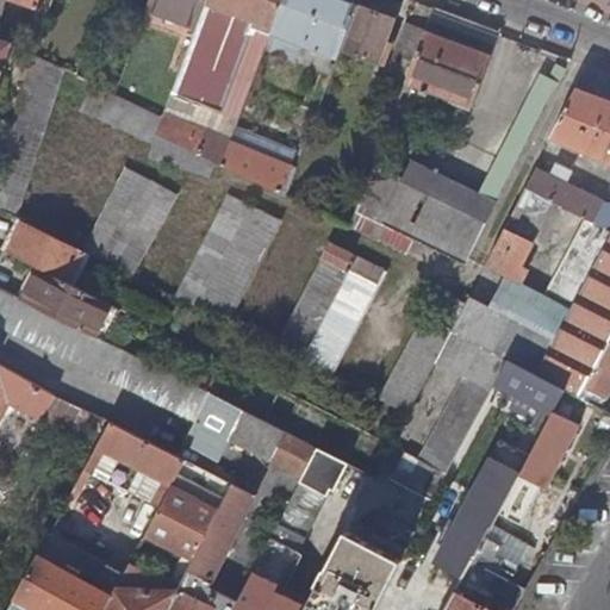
[(0,0),(0,37),(1,38),(6,22),(0,20),(2,13),(0,11),(2,0),(19,0),(38,6),(39,0),(0,0)]
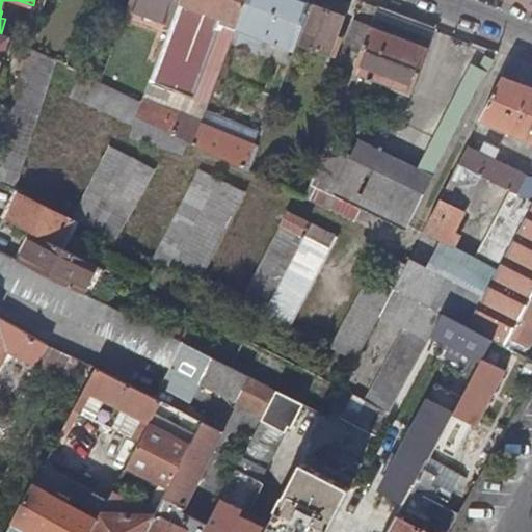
[(130,0),(127,11),(171,28),(173,23),(181,0),(130,0)]
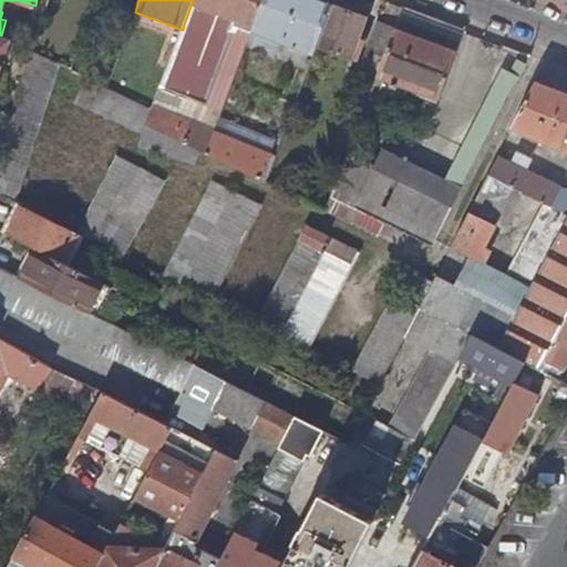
[(193,0),(184,24),(227,41),(236,20),(255,27),(265,0),(193,0)]
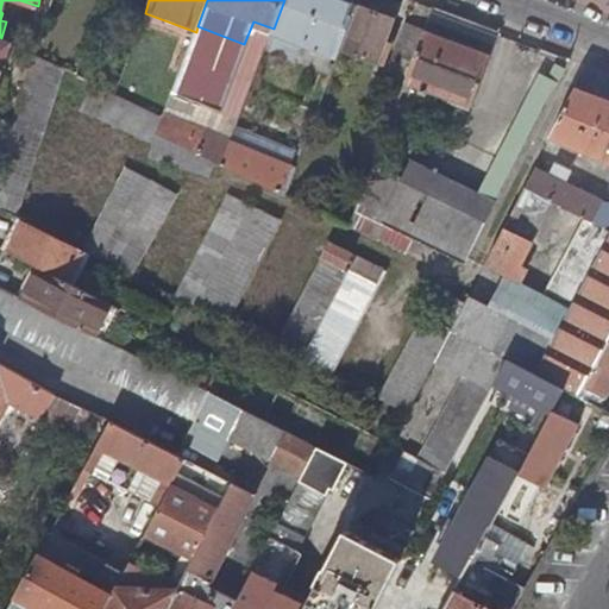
[(303,44),(338,57),(341,49),(358,5),(346,0),(284,0),(274,29),(265,50),(297,62),(303,44)]
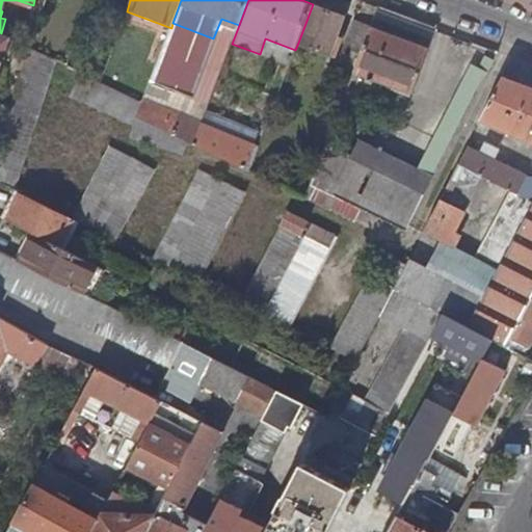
[(313,4),(298,43),(329,54),(344,16),(313,4)]
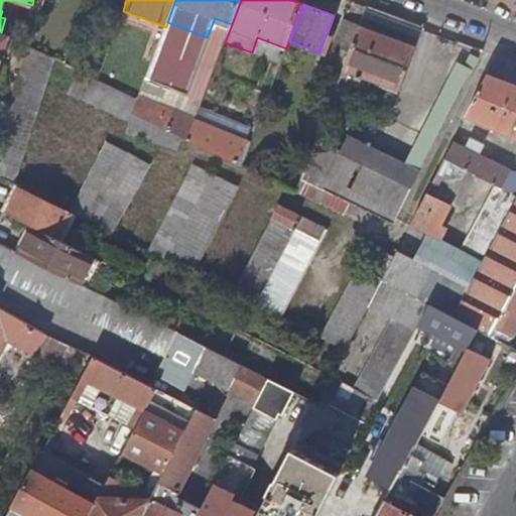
[(423,27),(367,6),(360,25),(370,29),(373,21),(419,38),(423,27)]
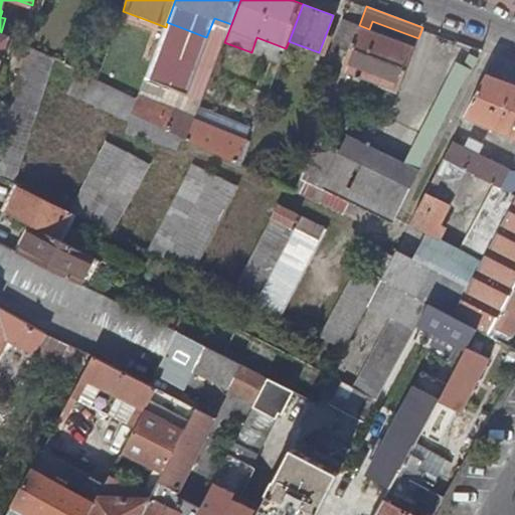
[(344,54),(348,55),(358,25),(342,19),(322,72),(335,77),(344,54)]
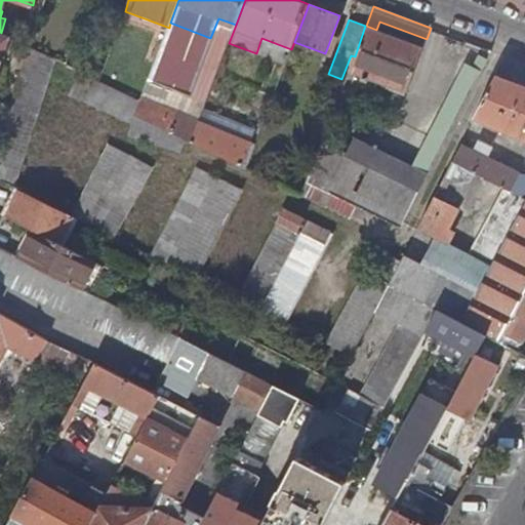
[(349,70),(407,92),(427,39),(379,22),(376,30),(366,26),(365,26),(355,56),(349,70)]
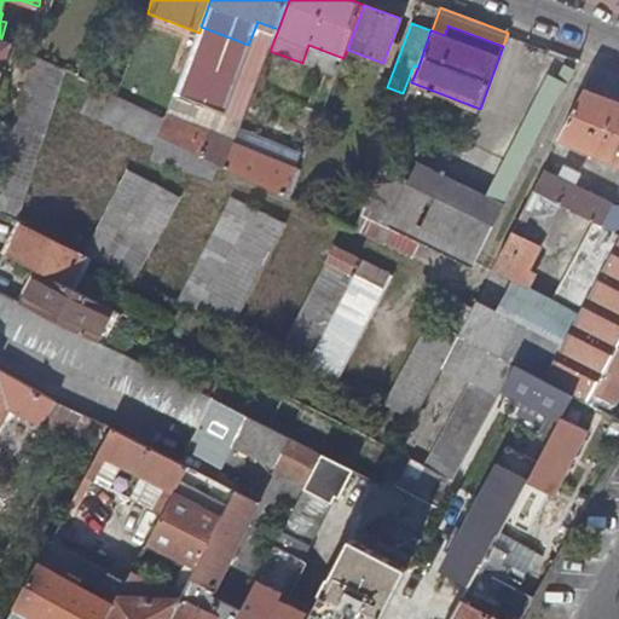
[(200,33),(197,39),(243,57),(248,45),(201,27),(200,33)]
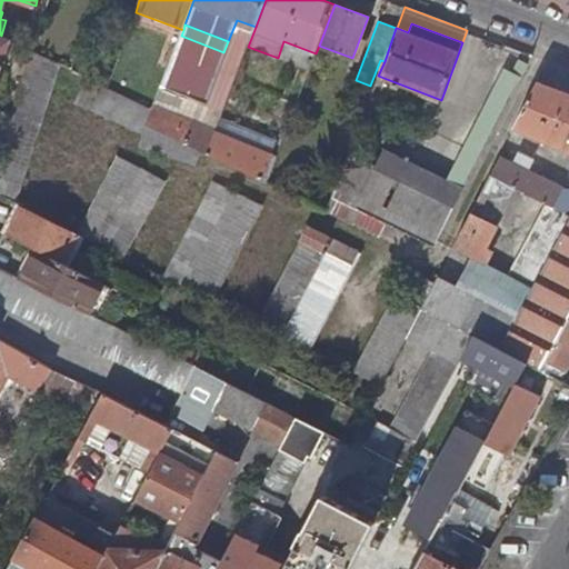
[(0,73),(11,40),(0,36),(0,73)]
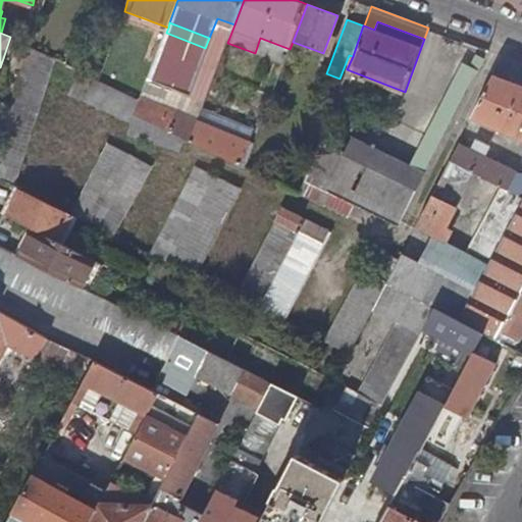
[(30,46),(0,139),(0,178),(15,187),(56,58),(30,46)]
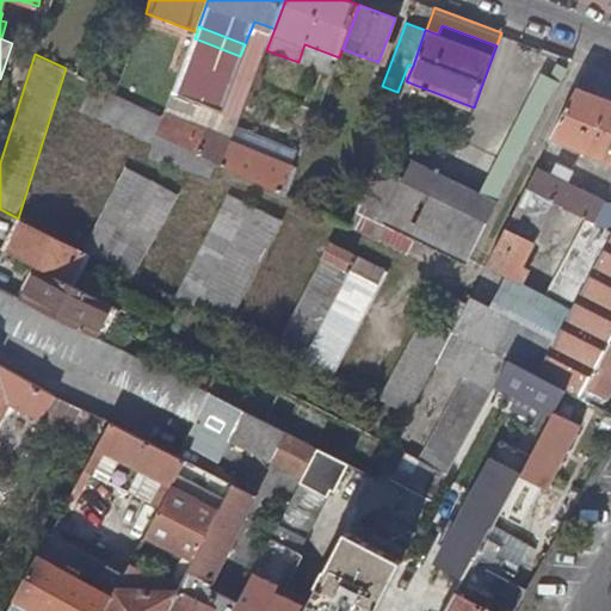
[(560,82),(567,69),(557,65),(551,78),(560,82)]
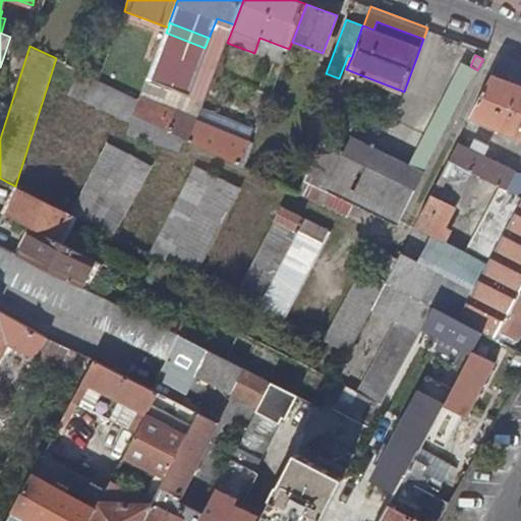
[(395,180),(416,190),(477,70),(470,66),(456,59),(395,180)]
